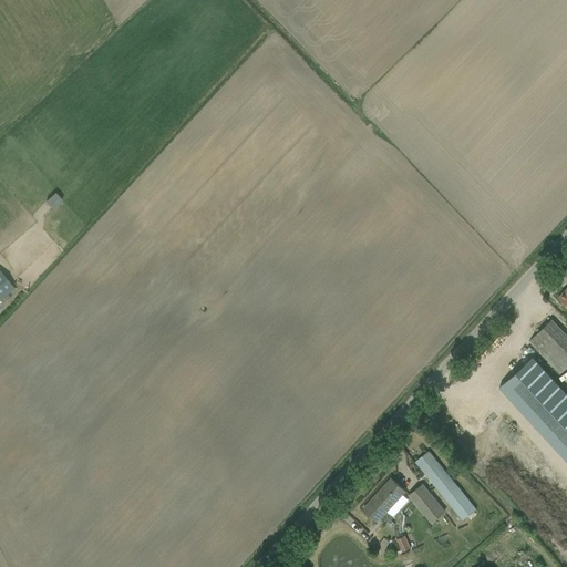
[(0,301),(14,289),(0,270),(0,301)]
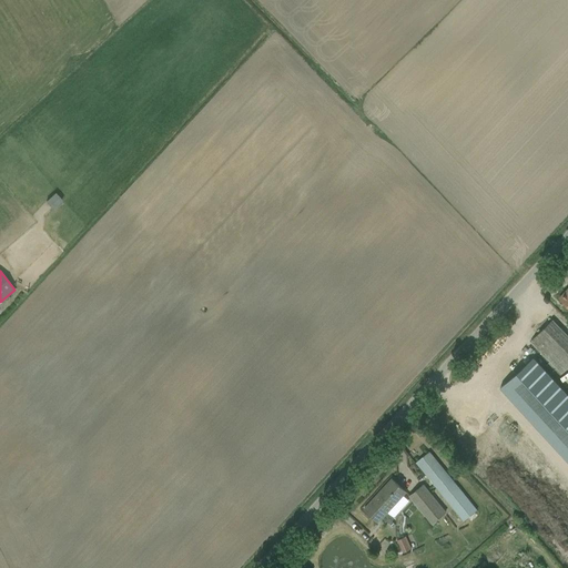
[(527,294),(536,287),(533,282),(524,288),(527,294)]
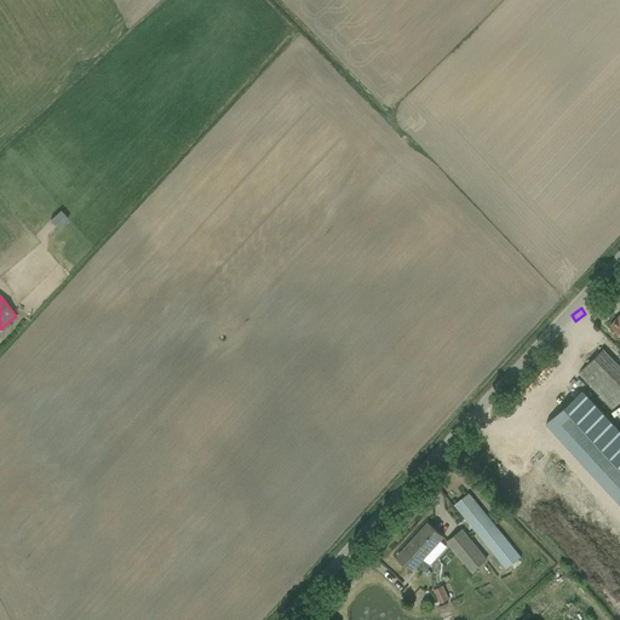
[(619,401),(619,367),(603,350),(579,373),(587,382),(613,408),(619,401)]
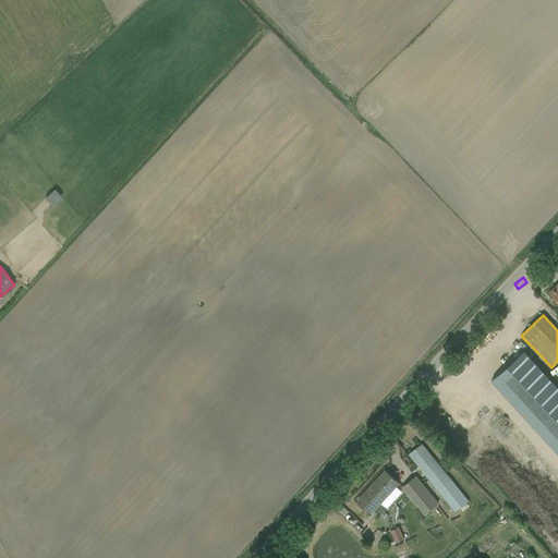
[(557,458),(557,391),(523,352),(490,380),(557,458)]
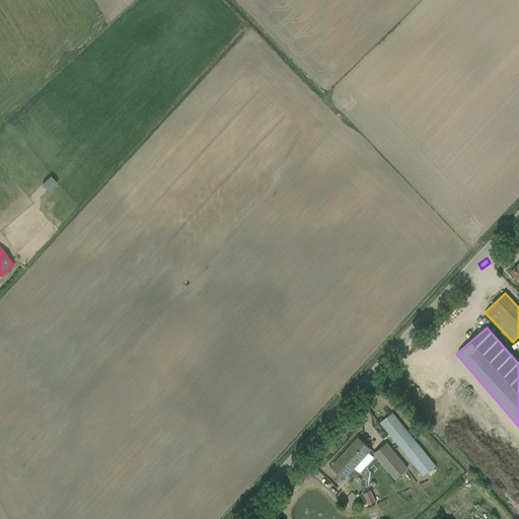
[(408,389),(421,381),(415,372),(401,381),(408,389)]
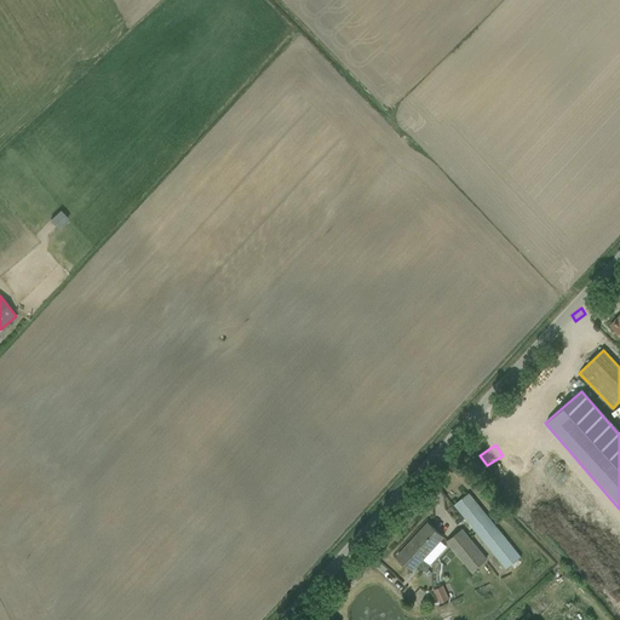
[(454,505),(461,514),(506,569),(521,557),(476,503),(469,493),(454,505)]
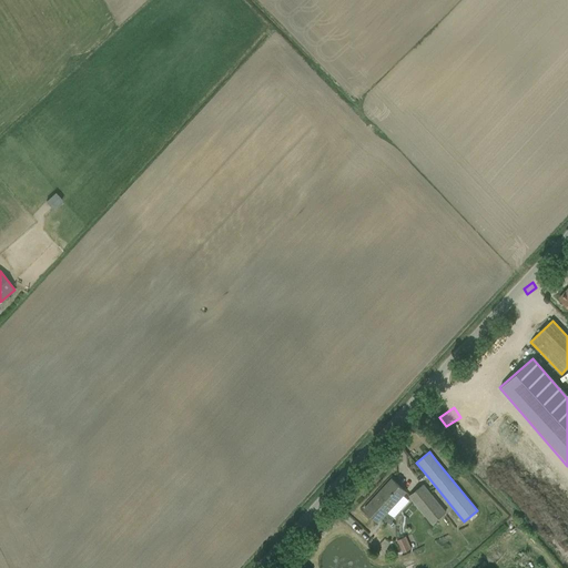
[(393,519),(386,513),(405,492),(392,479),(391,479),(392,480),(379,493),(373,499),(364,509),(378,523),(383,518),(388,524),(393,519)]
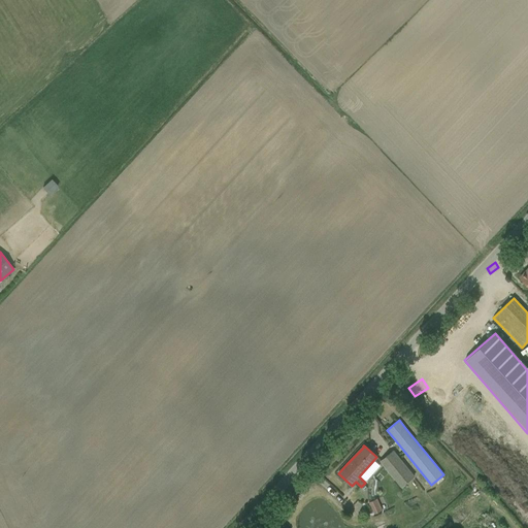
[(402,488),(415,476),(393,450),(381,461),(402,488)]
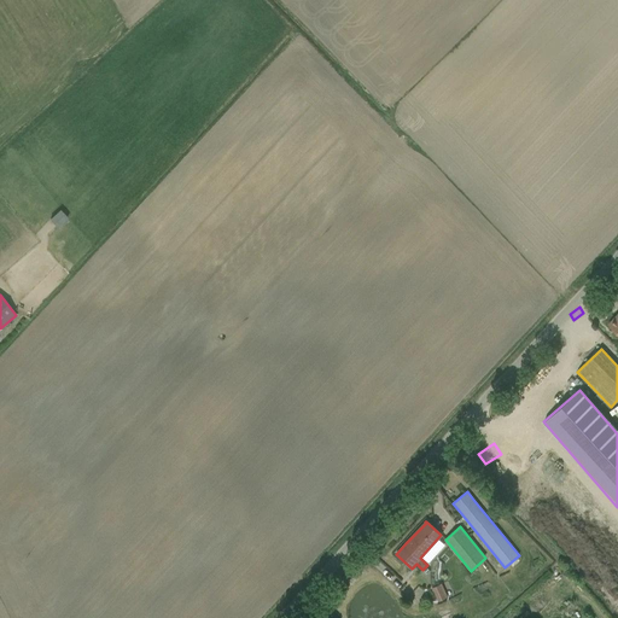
[(447,598),(441,584),(432,588),(438,601),(447,598)]
